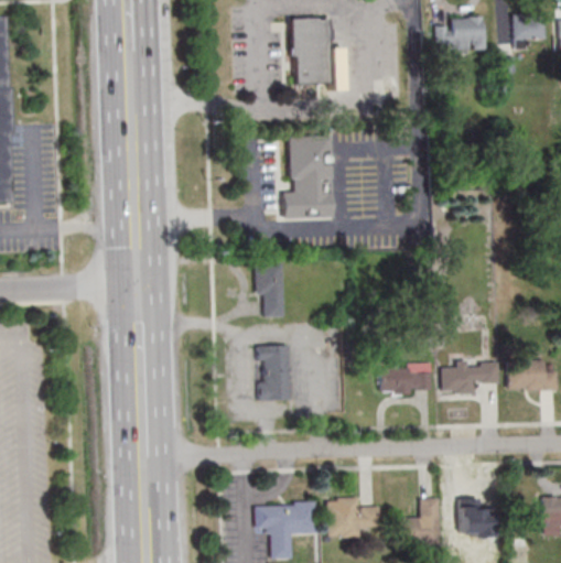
[(437,26),(437,51),(485,50),(485,18),(450,19),(450,26),(437,26)]
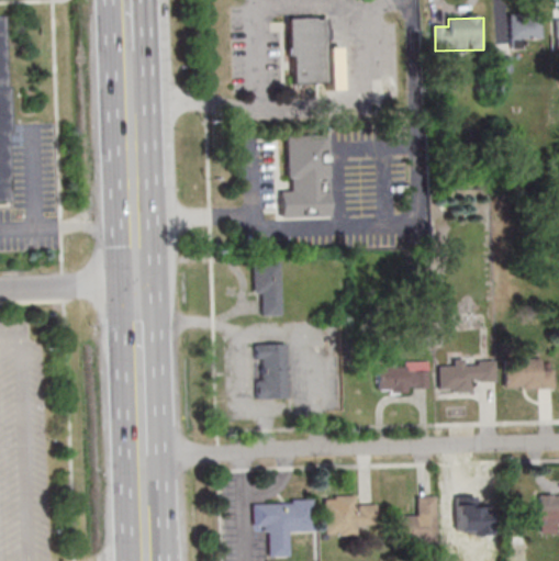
[(543,18),(512,18),(512,48),(524,48),(524,38),(543,38),(543,18)]
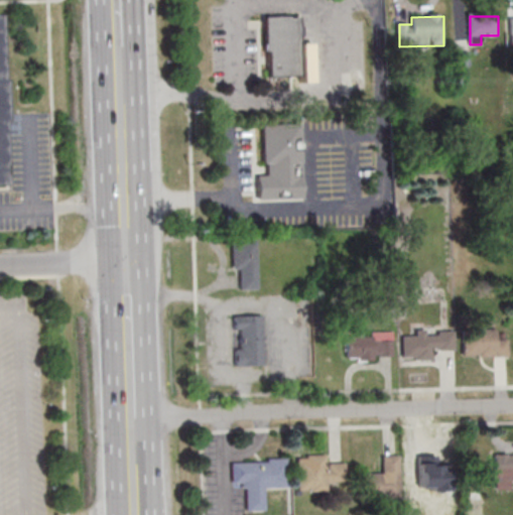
[(301,78),(301,17),(266,17),(267,78),(301,78)]
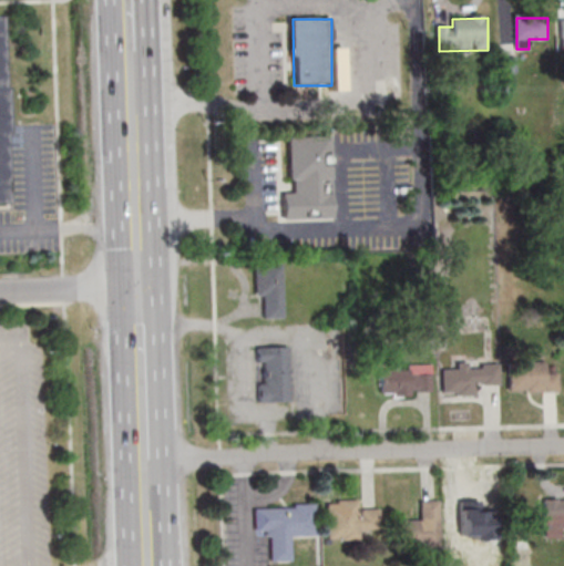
[(332,136),(290,137),(293,194),(284,194),(285,220),(335,219),(332,136)]
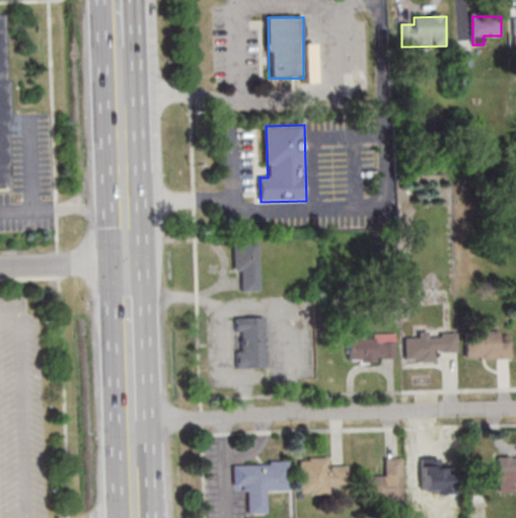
[(236,242),(236,272),(242,272),(242,292),(261,292),(261,242),(236,242)]
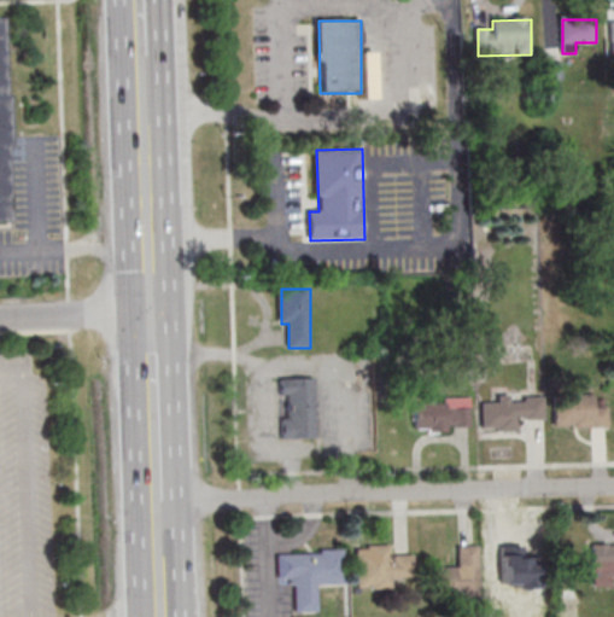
[(317,440),(317,379),(282,379),(282,401),(285,401),(285,440),(317,440)]
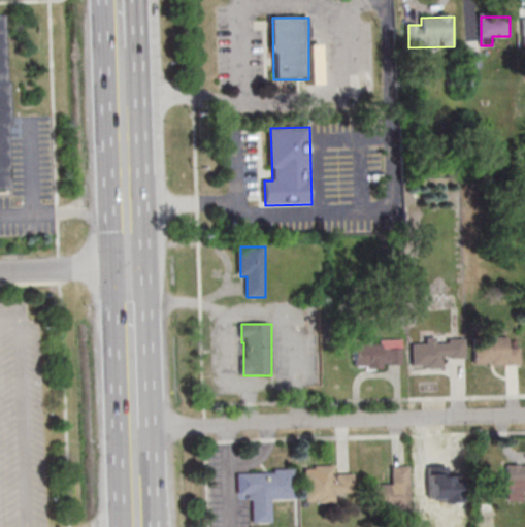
[(476,337),(476,366),(522,366),(522,348),(512,348),(512,337),(476,337)]
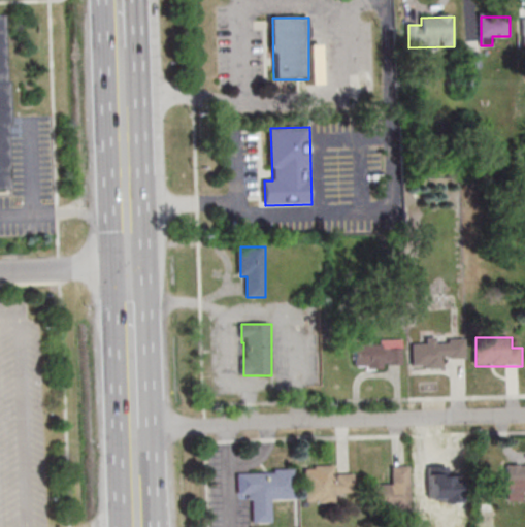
[(414,369),(445,368),(445,358),(466,358),(466,339),(414,340),(414,369)]
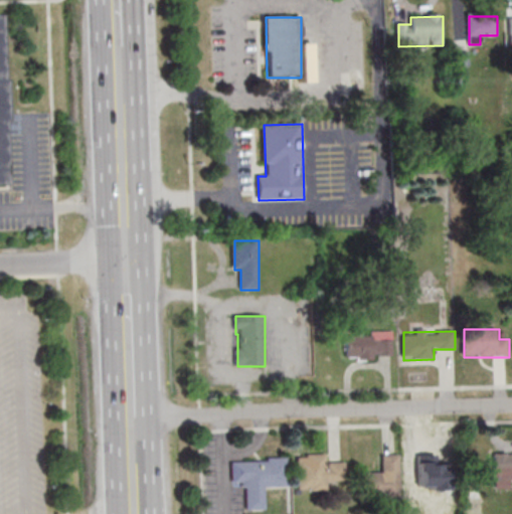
[(395,358),(395,333),(348,333),(348,358),(395,358)]
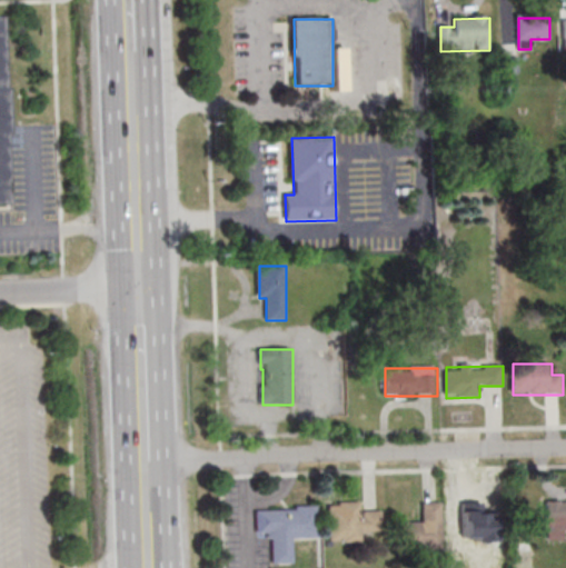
[(361,502),(330,502),(331,542),(376,542),(376,534),(385,534),(384,512),(363,512),(361,502)]
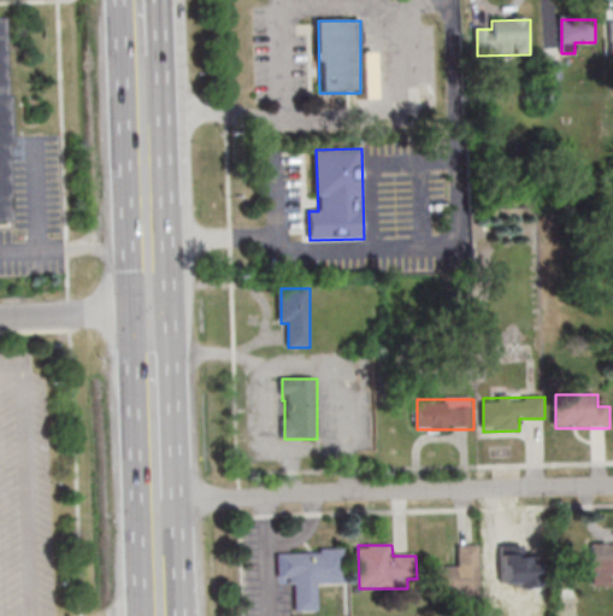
[(460,545),(459,568),(436,568),(435,594),(481,594),(481,545),(460,545)]
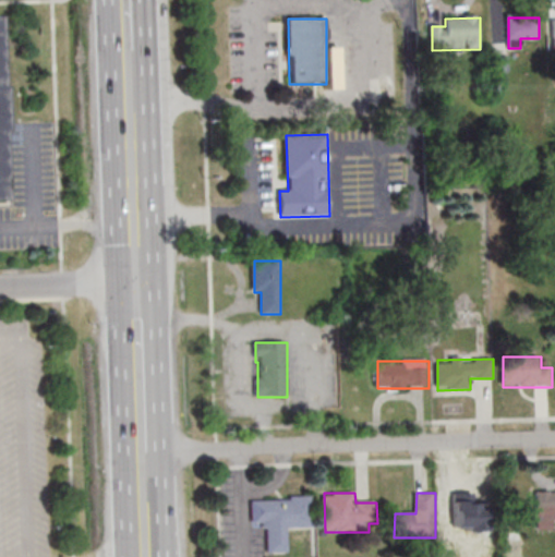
[(554,493),(538,493),(538,530),(554,530),(554,493)]
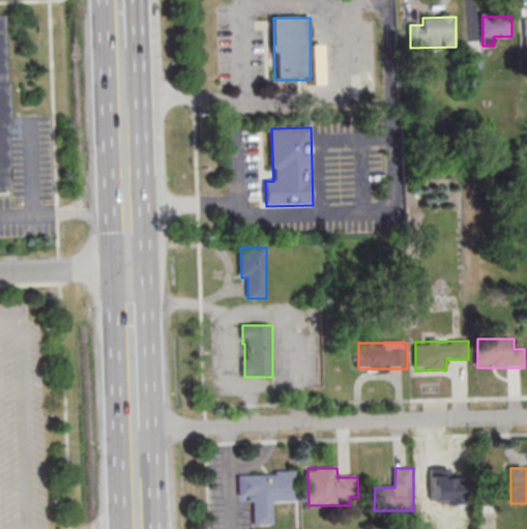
[(297,473),(239,474),(240,498),(253,498),(254,525),(274,525),(273,502),(298,501),(297,473)]
